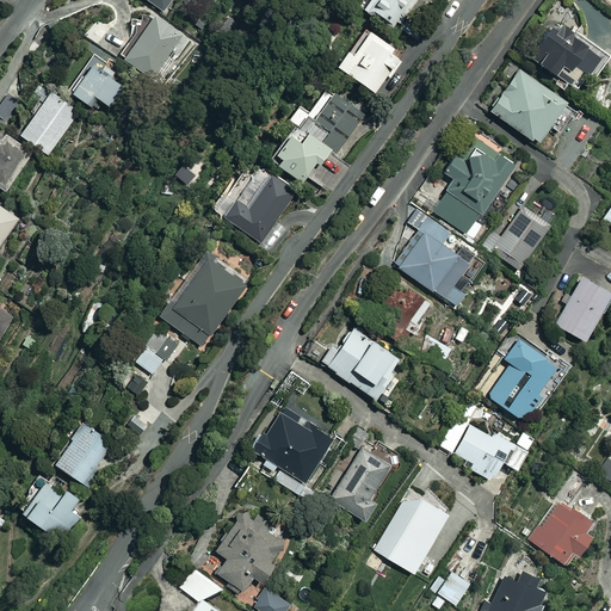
[(148,0),(162,10),(168,0),(148,0)]
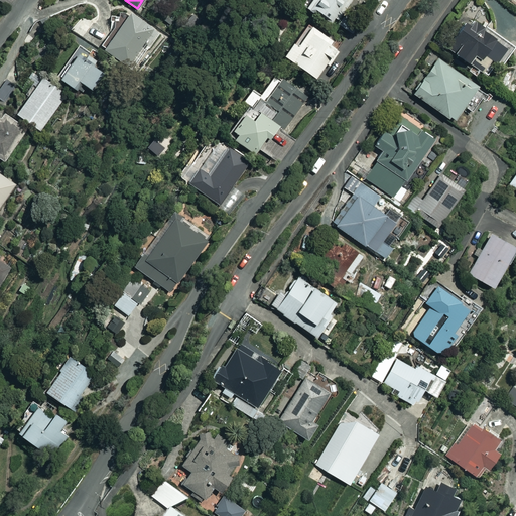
[(307,0),(304,5),(313,11),(314,9),(336,24),(352,0),(307,0)]
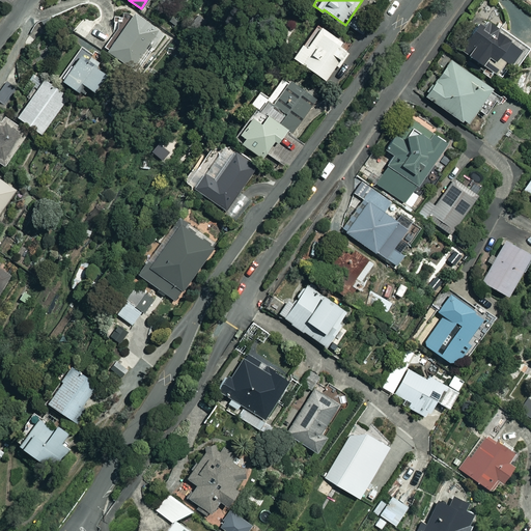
[(164,33),(132,9),(104,47),(136,71),(164,33)]
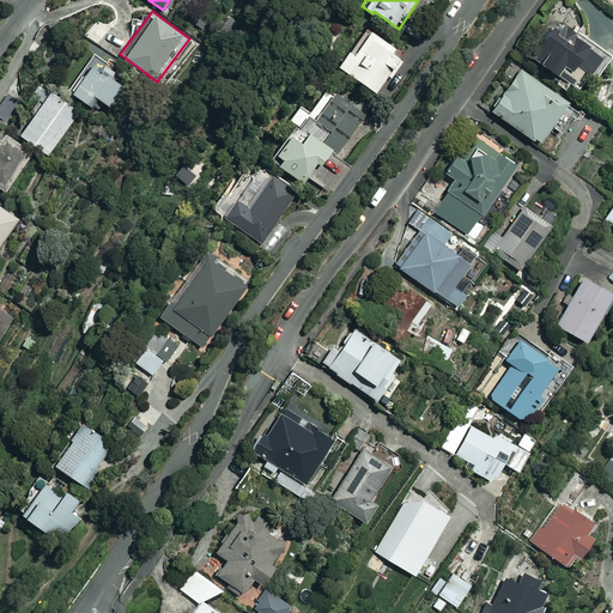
[(583,47),(587,41),(554,18),(529,54),(575,85),(595,55),(583,47)]
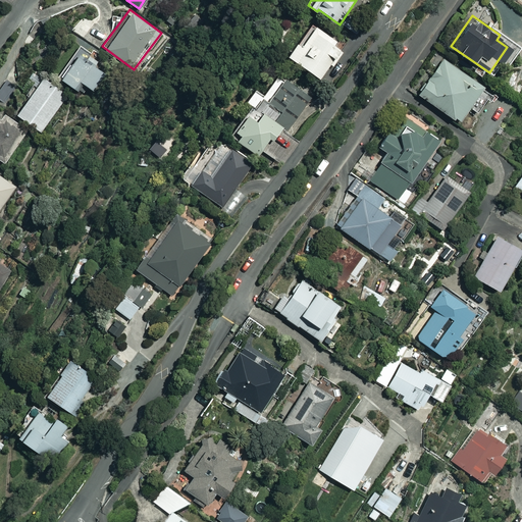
[(337,41),(314,24),(300,44),(296,41),(286,54),(320,77),(330,63),(333,65),(343,51),(334,45),(337,41)]
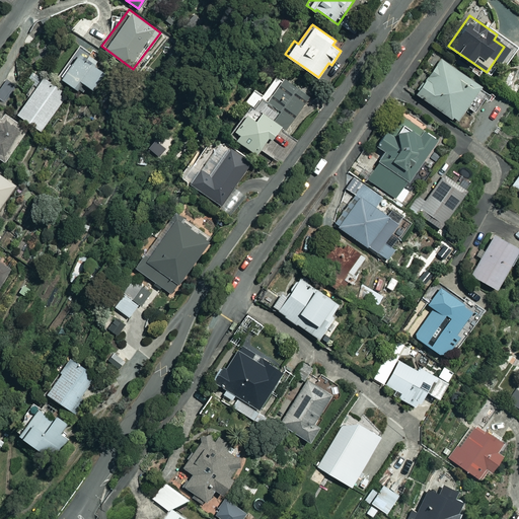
[(91,88),(105,70),(96,64),(98,61),(87,54),(86,56),(78,51),(60,76),(81,91),(86,84),(91,88)]
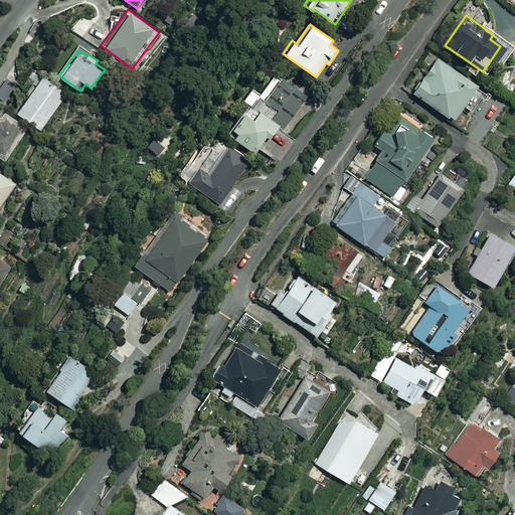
[(423,60),(431,65),(423,75),(418,71),(407,89),(452,120),(463,105),(470,110),(479,97),(484,100),(489,94),(430,51),(423,60)]
